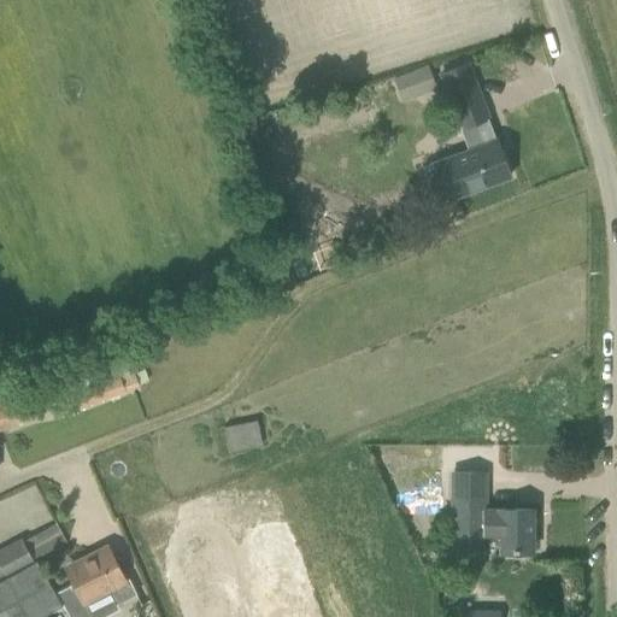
[(448,156),(422,165),(435,203),(450,198),(509,176),(487,117),(488,117),(468,63),(441,74),(453,107),(460,125),(459,125),(468,148),(450,156),(448,156)]
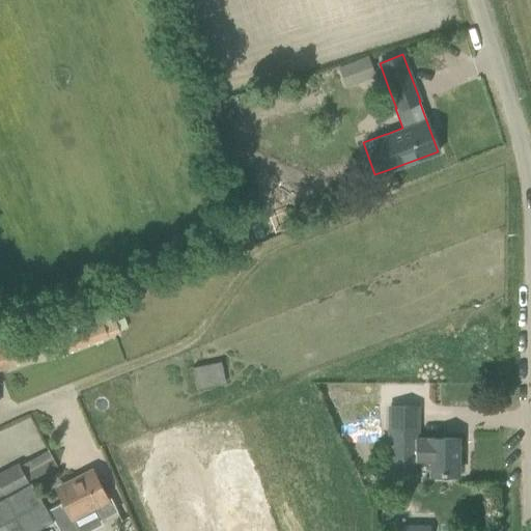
[(346,86),(375,76),(368,56),(339,66),(346,86)]
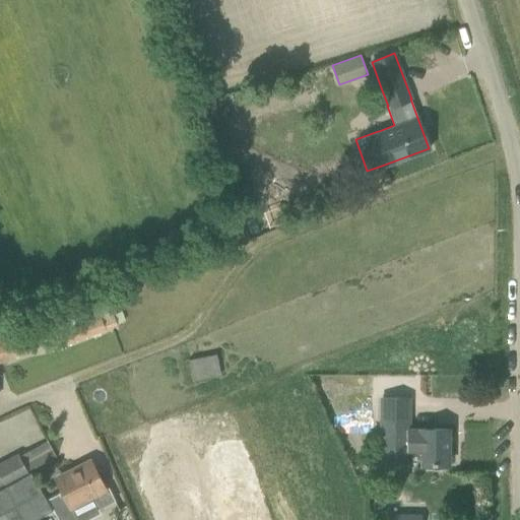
[(51,350),(118,326),(108,298),(42,322),(51,350)]
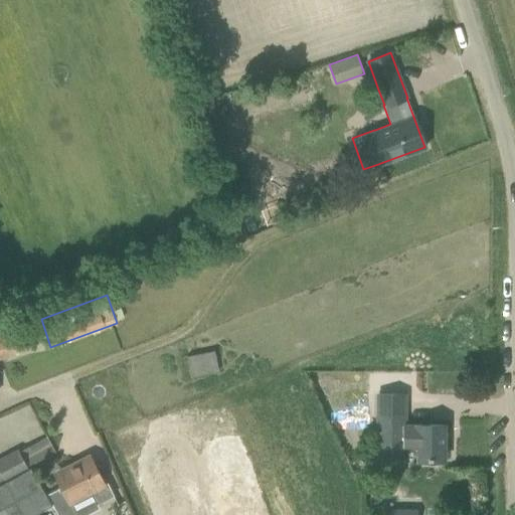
[(30,326),(21,330),(26,341),(35,337),(30,326)]
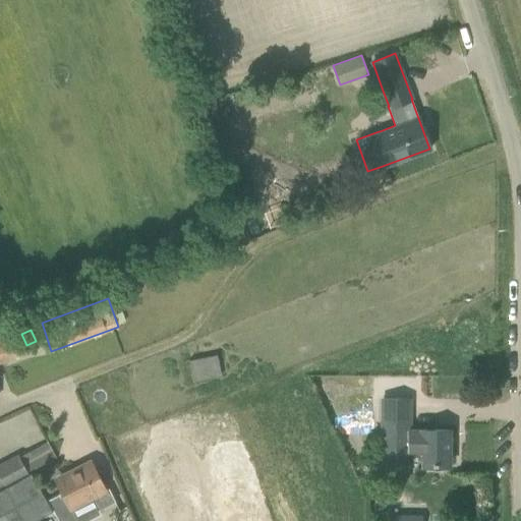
[(18,335),(0,341),(0,362),(25,354),(18,335)]
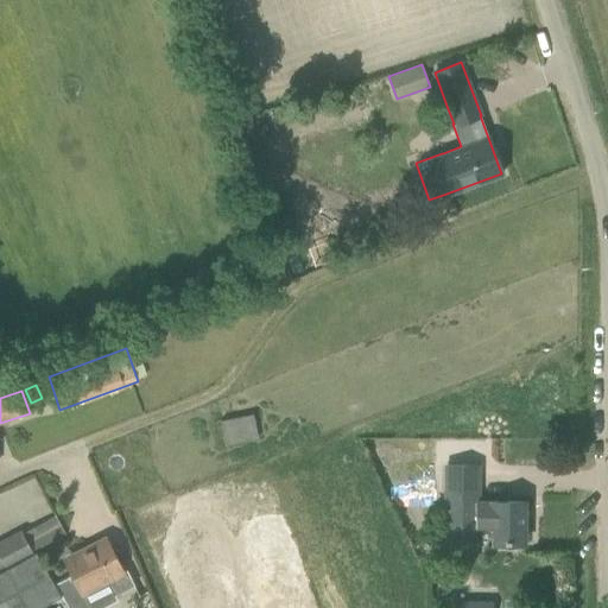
[(219,420),(226,445),(259,437),(253,412),(219,420)]
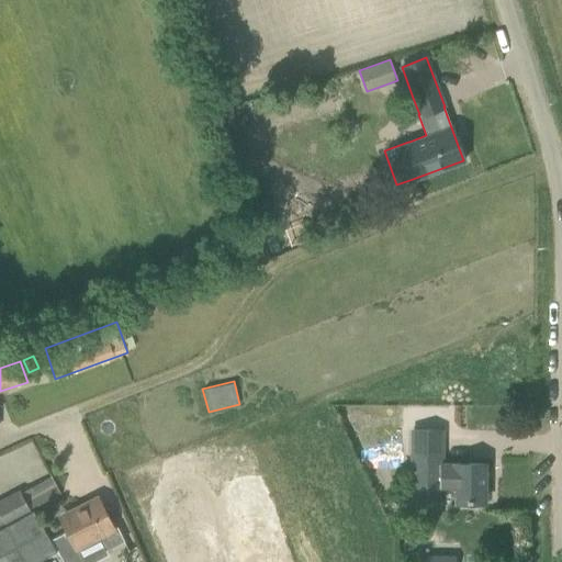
[(453,502),(483,502),(483,463),(441,463),(441,429),(412,429),(412,485),(453,485),(453,502)]
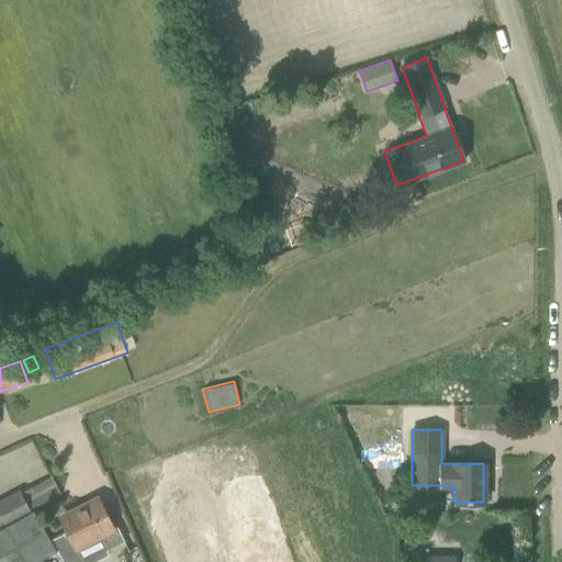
[(233,442),(188,460),(198,486),(243,469),(233,442)]
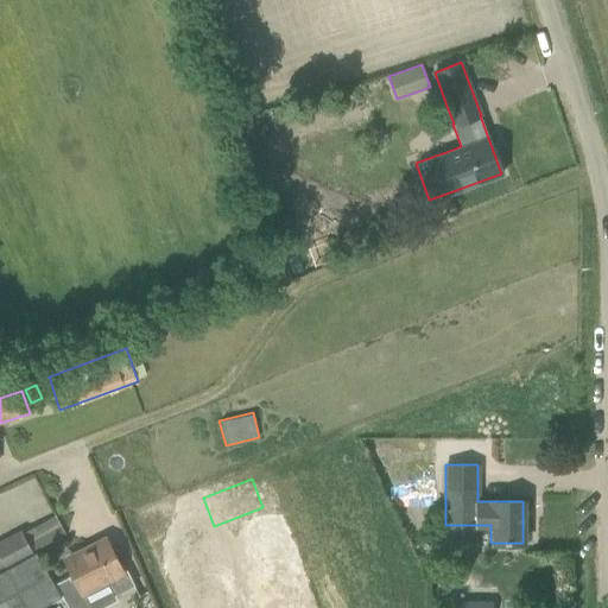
[(263,507),(214,526),(225,553),(272,536),(263,507)]
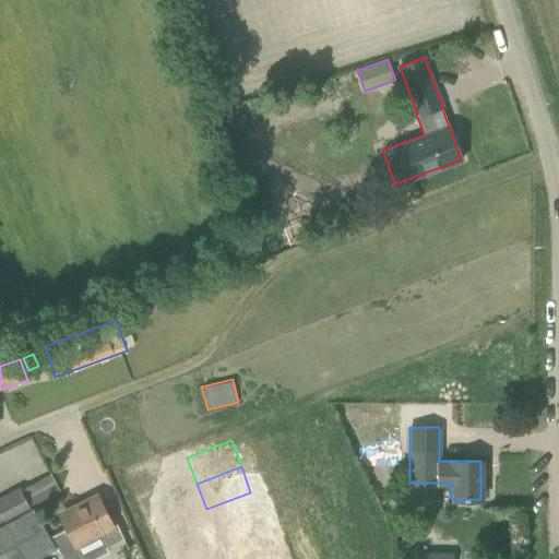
[(165,486),(147,492),(151,500),(168,494),(165,486)]
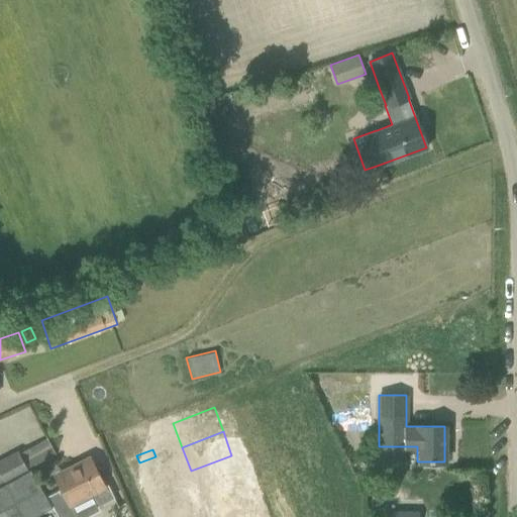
[(0,476),(4,484),(28,471),(18,451),(0,460),(0,476)]
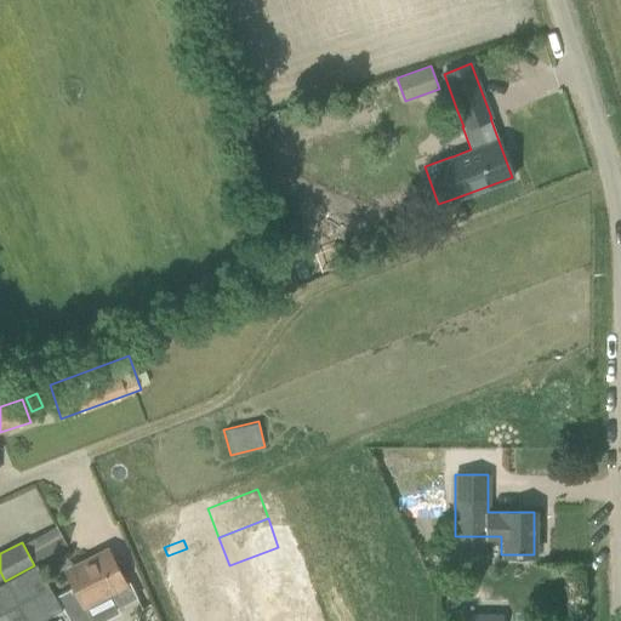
[(278,547),(229,565),(239,593),(289,575),(278,547)]
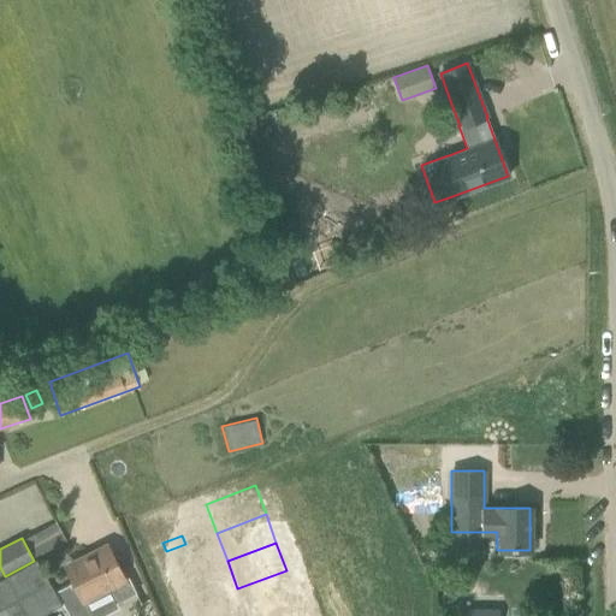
[(185,544),(166,551),(170,561),(189,554),(185,544)]
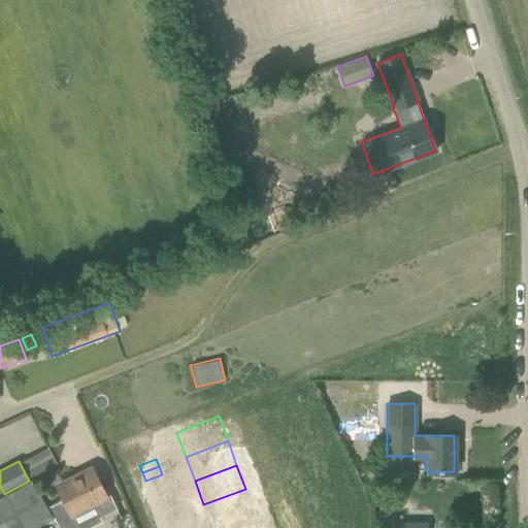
[(47,506),(60,527),(86,527),(102,520),(100,517),(117,508),(109,495),(106,496),(93,469),(57,487),(63,498),(47,506)]
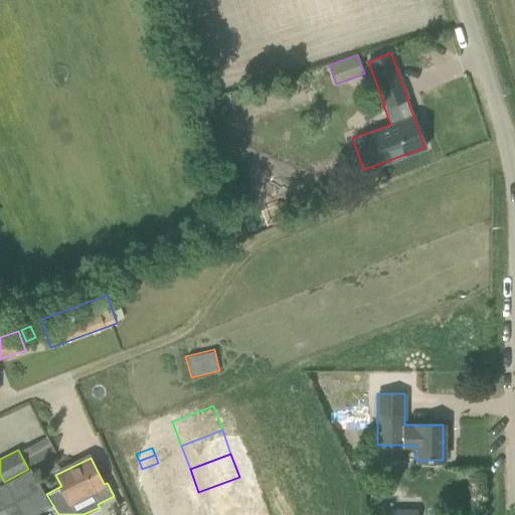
[(0,514),(31,514),(36,513),(50,505),(30,468),(28,469),(4,482),(0,483),(0,514)]
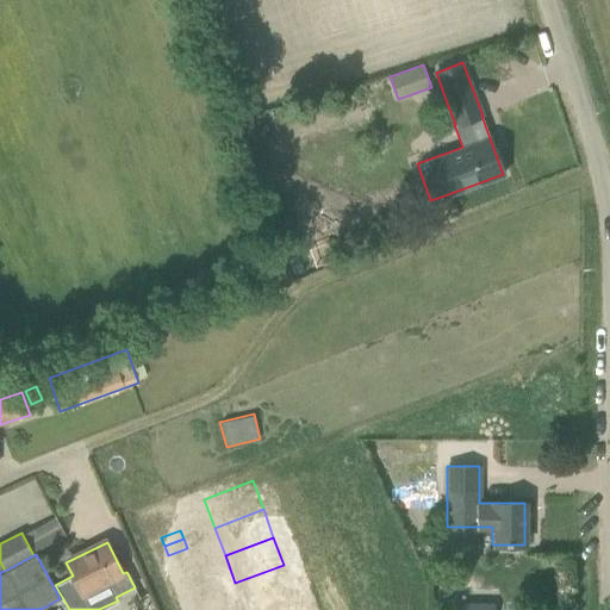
[(284,565),(235,583),(244,609),(294,592),(284,565)]
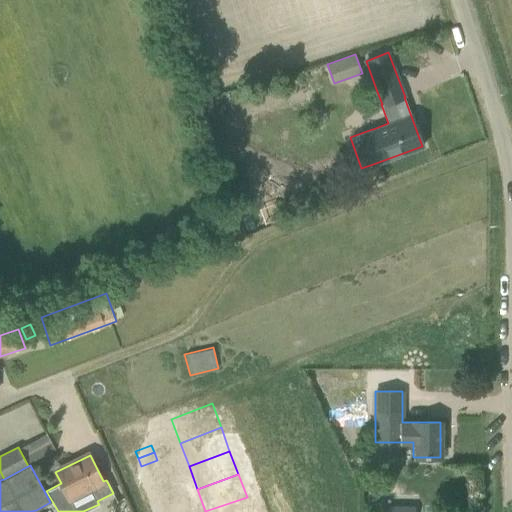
[(169,491),(152,497),(155,504),(171,498),(169,491)]
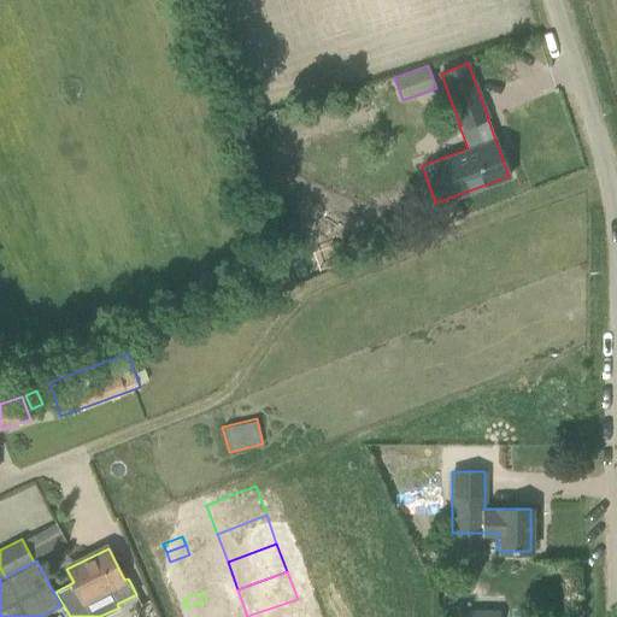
[(303,616),(298,599),(247,616),(303,616)]
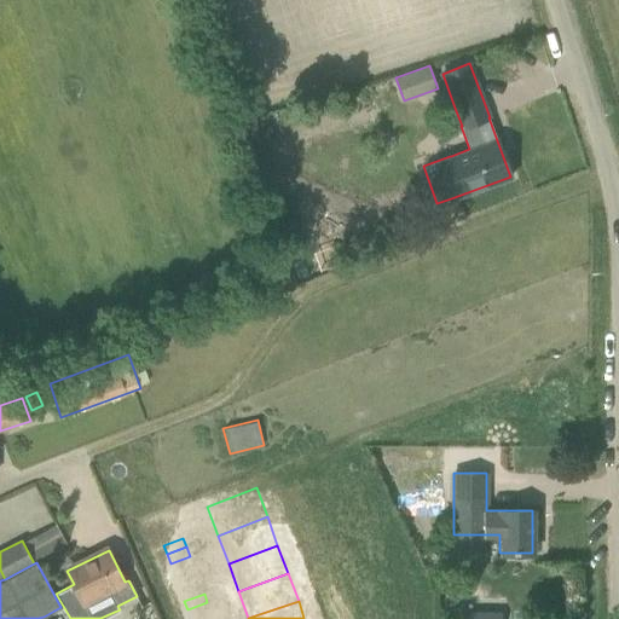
[(207,602),(187,609),(191,618),(210,612),(207,602)]
